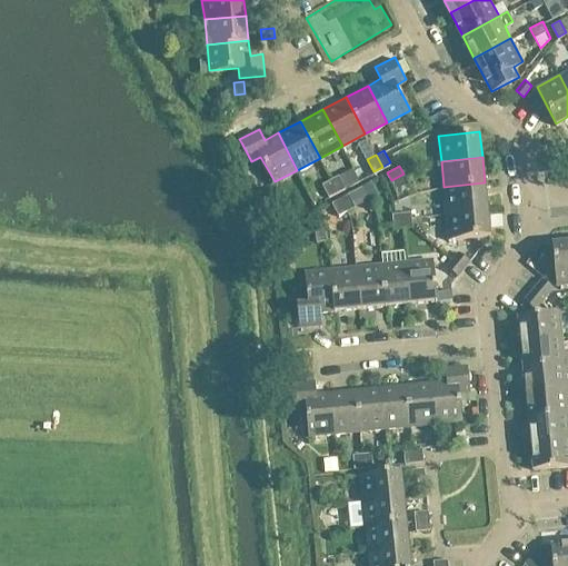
[(408,182),(404,174),(391,180),(396,189),(408,182)]
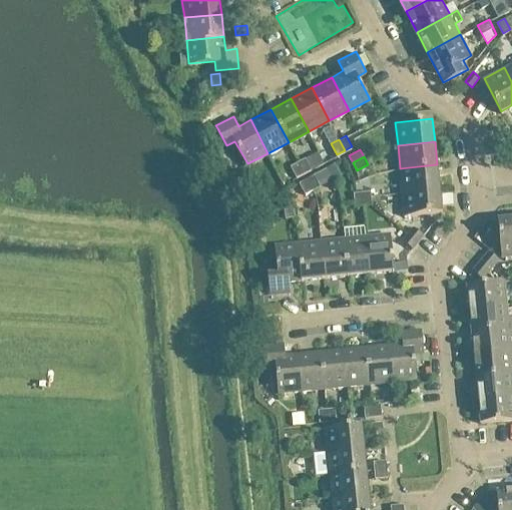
[(312,168),(306,157),(298,160),(304,172),(312,168)]
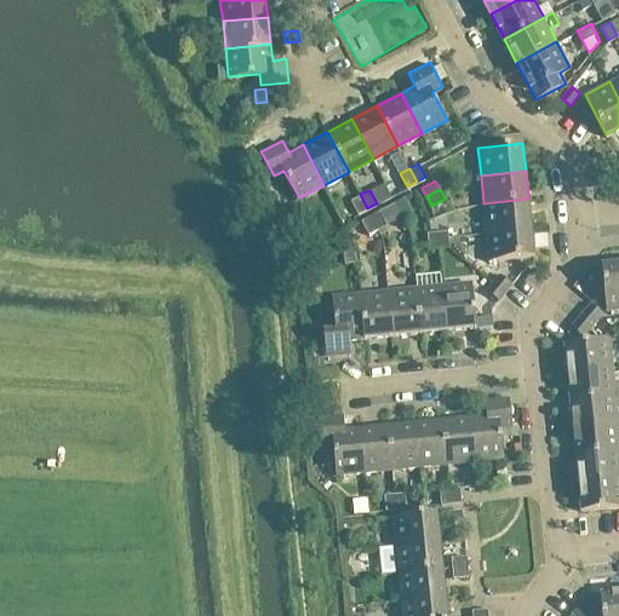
[(367,208),(360,194),(351,199),(359,213),(367,208)]
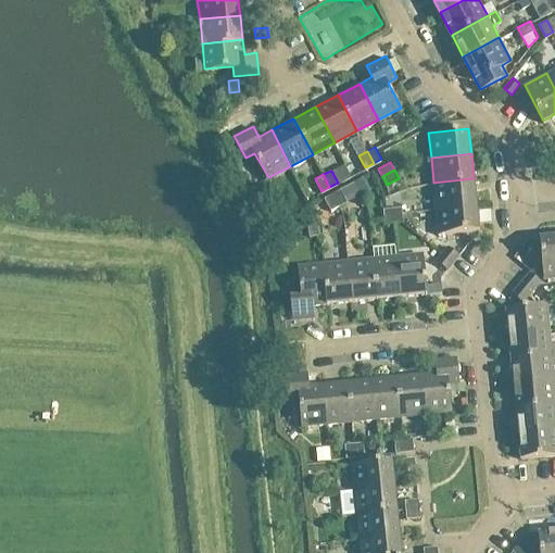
[(476,203),(474,178),(433,183),(436,208),(476,203)]
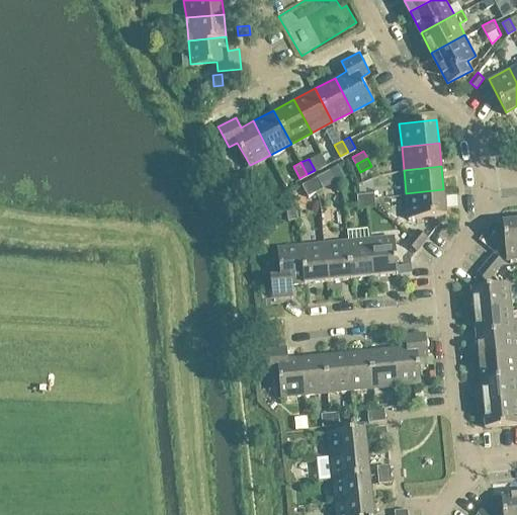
[(324,186),(318,175),(310,179),(316,190),(324,186)]
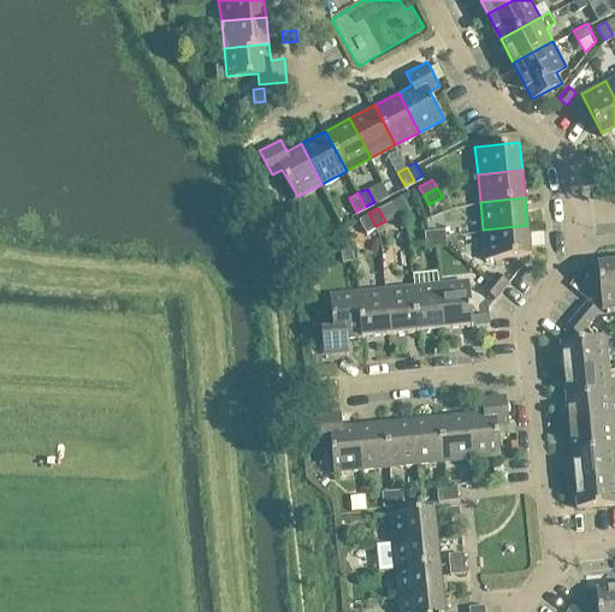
[(367,231),(376,226),(368,213),(360,218),(367,231)]
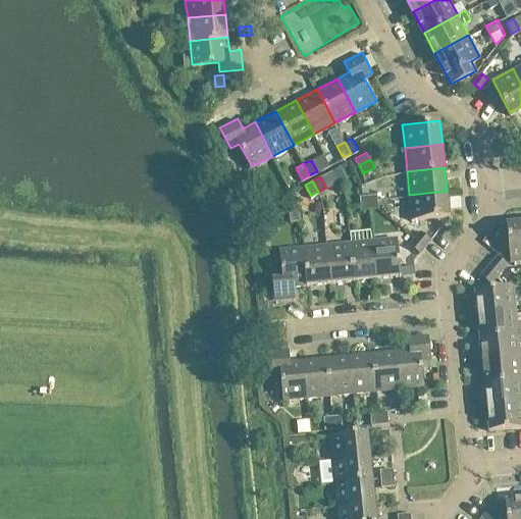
[(288,185),(279,189),(285,199),(294,195),(288,185)]
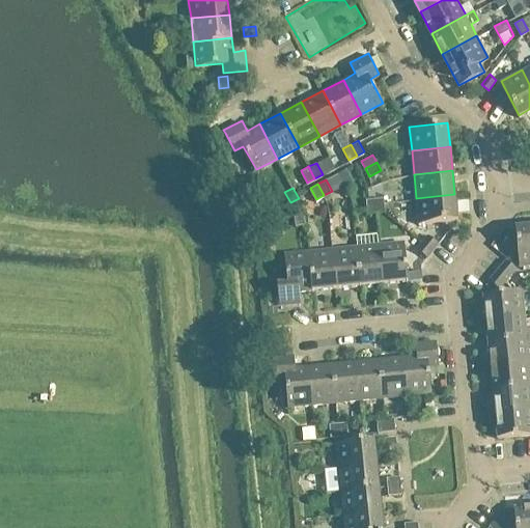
[(457,218),(454,194),(416,198),(418,222),(457,218)]
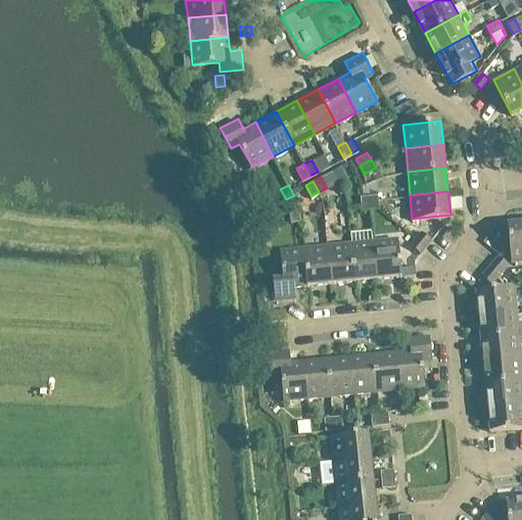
[(379,206),(378,193),(369,194),(371,207),(379,206)]
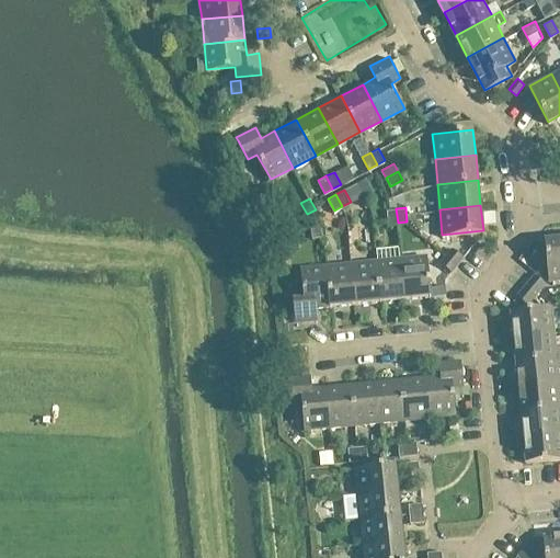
[(398,223),(396,208),(387,209),(388,224),(398,223)]
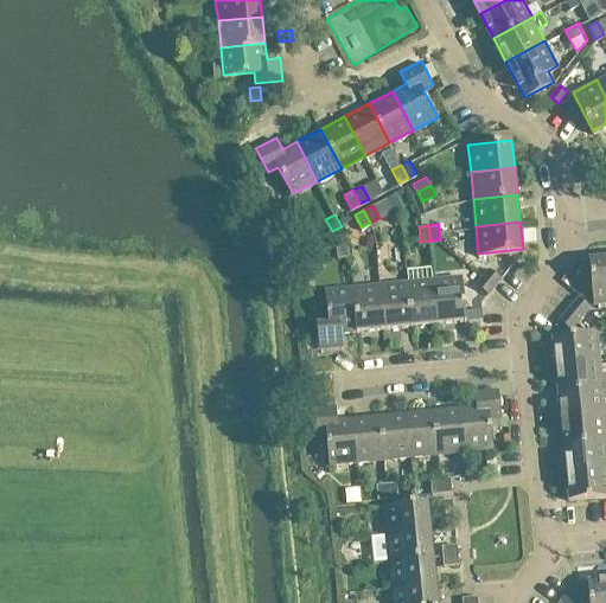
[(346,241),(336,243),(338,258),(349,256),(346,241)]
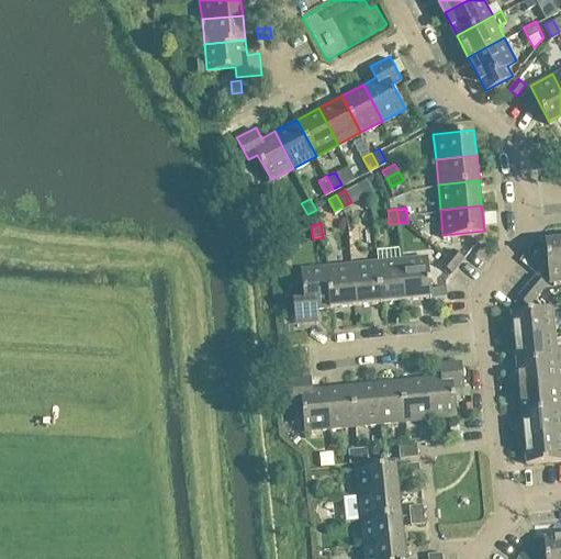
[(560,237),(546,239),(550,280),(560,278),(560,237)]
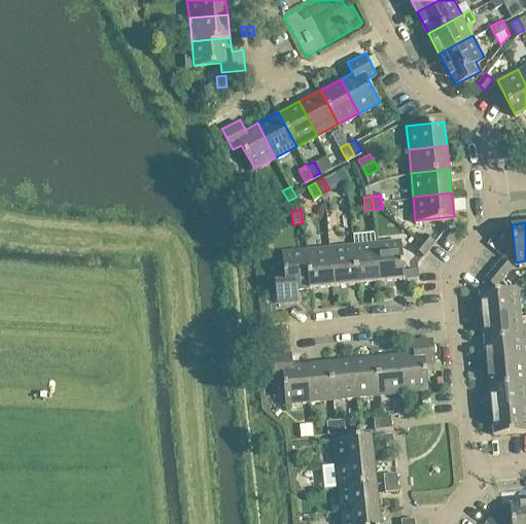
[(435,241),(425,232),(419,239),(429,247),(435,241)]
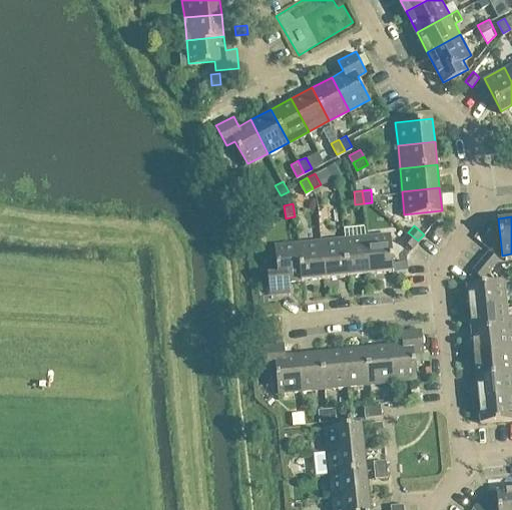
[(394,270),(390,232),(367,234),(371,272),(394,270)]
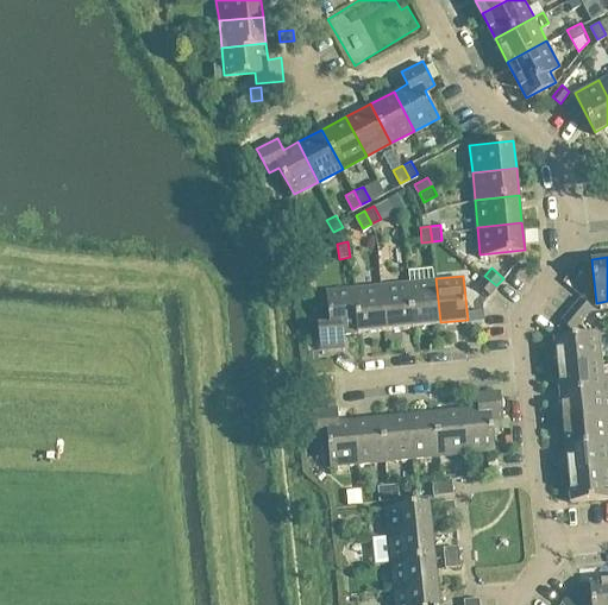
[(496,285),(484,276),(478,284),(490,294),(496,285)]
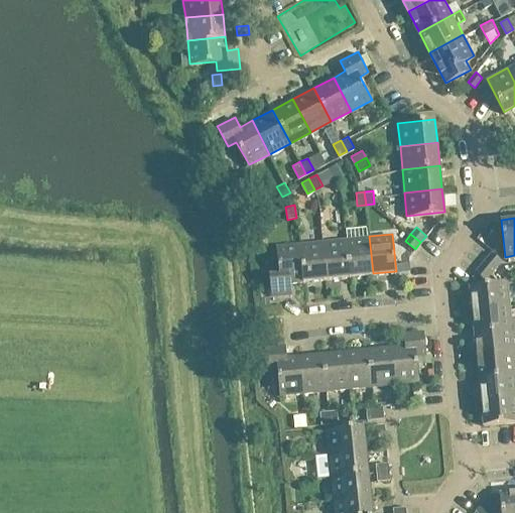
[(373,273),(369,236),(346,238),(350,276),(373,273)]
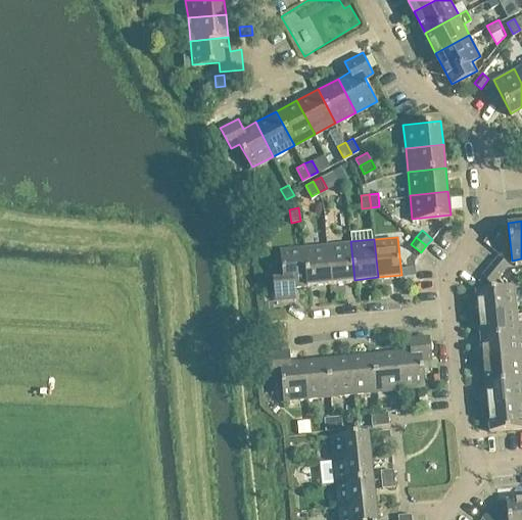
[(354,280),(350,241),(328,244),(331,282),(354,280)]
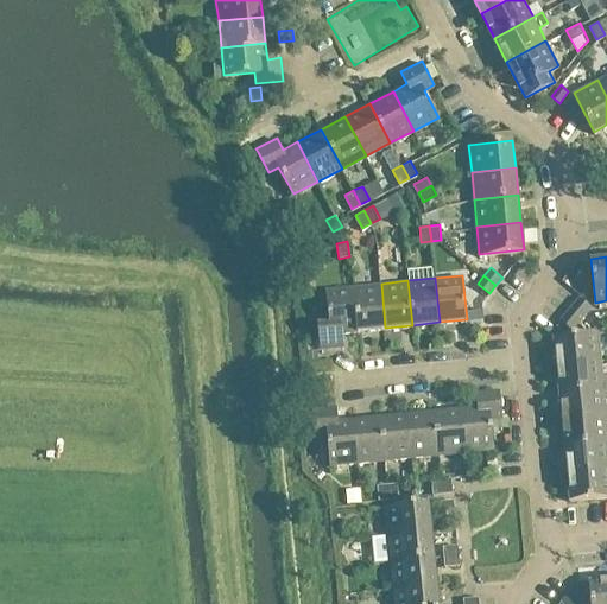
[(385,328),(381,284),(354,286),(359,330),(385,328)]
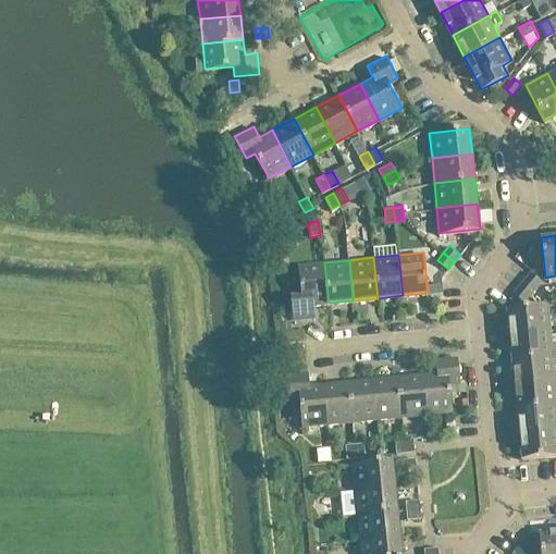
[(313,304),(329,303),(324,262),(298,265),(301,293),(291,294),(293,316),(294,319),(303,318),(314,317),(313,304)]
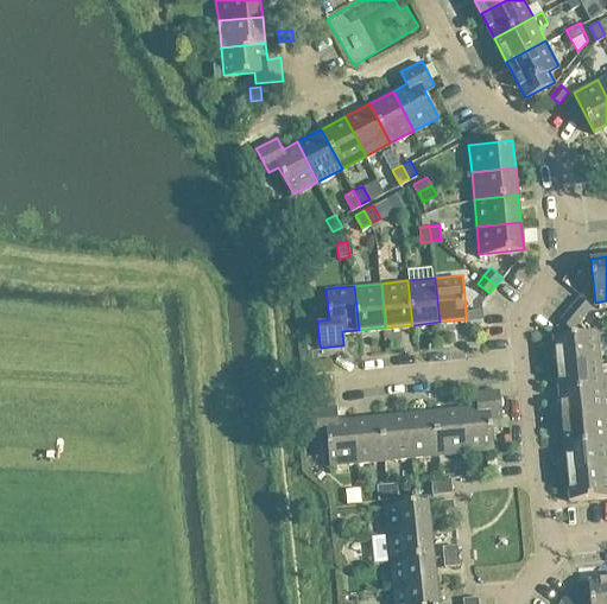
[(580,296),(574,304),(567,311),(579,320),(592,305),(580,296)]
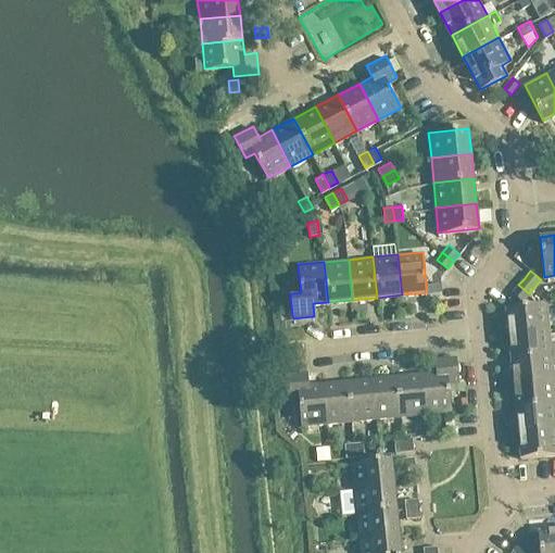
[(524,301),(529,293),(518,285),(513,292),(524,301)]
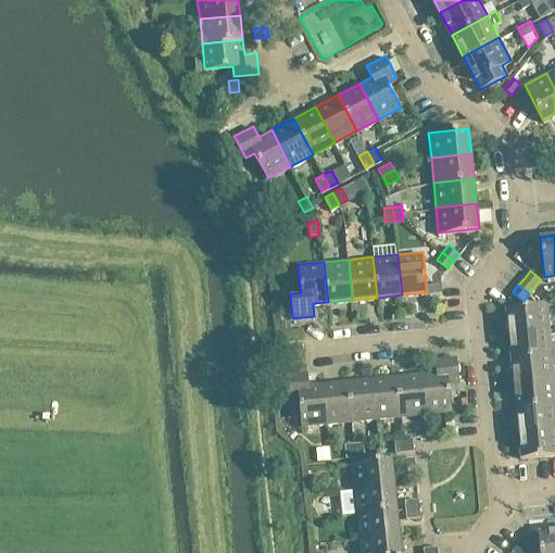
[(550,328),(546,303),(506,306),(508,332),(550,328)]
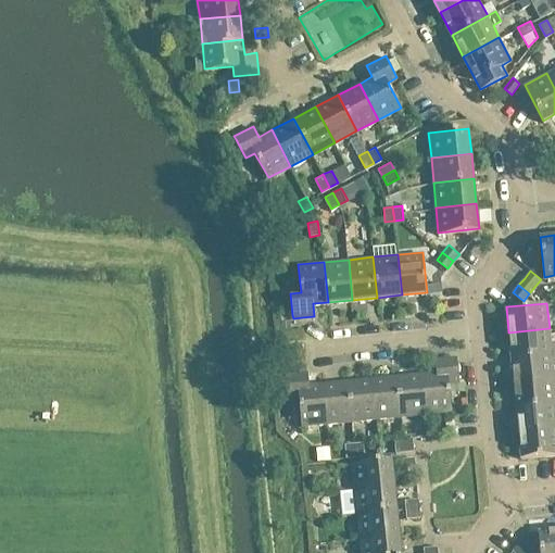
[(554,342),(551,343),(550,328),(508,332),(512,357),(554,352),(554,342)]
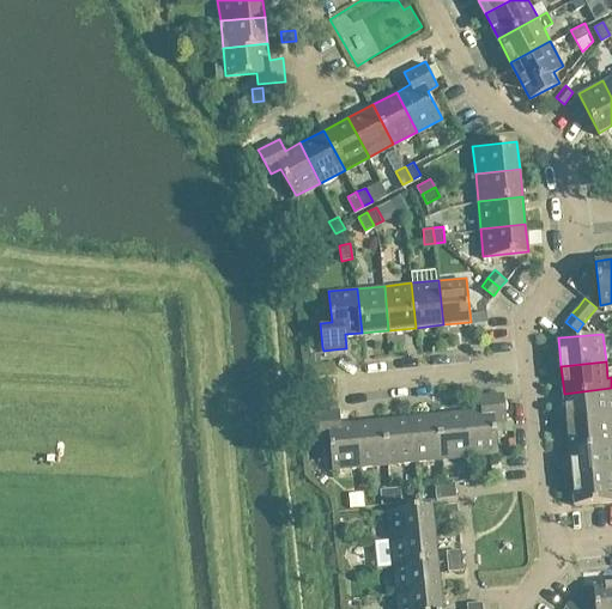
[(611,416),(610,402),(611,402),(611,388),(564,394),(567,420),(611,416)]
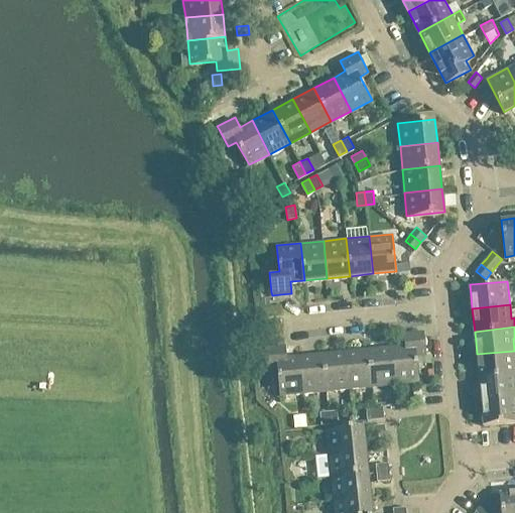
[(419,380),(416,355),(426,354),(423,331),(404,333),(405,344),(392,346),(395,383),(419,380)]
